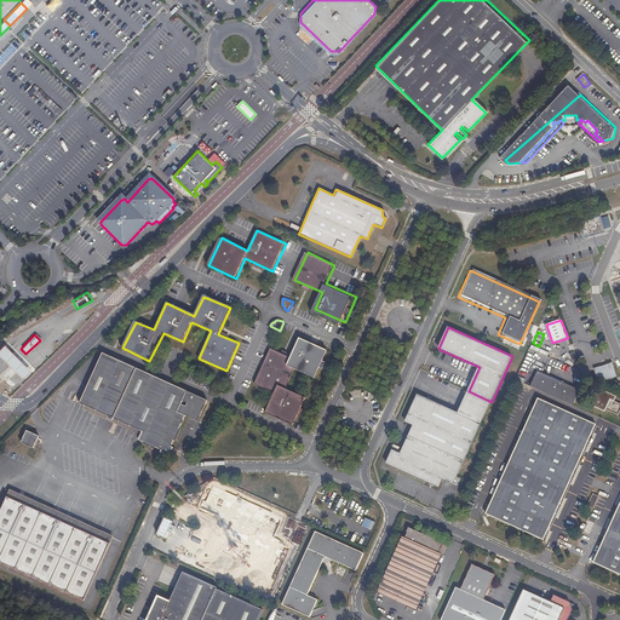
[(271,349),(256,384),(275,392),(267,414),(294,426),(306,399),(286,389),(296,369),(315,378),(327,351),(299,338),(291,357),(271,349)]
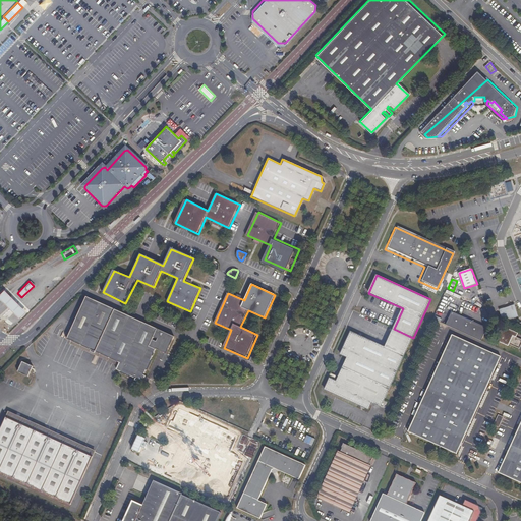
[(27,312),(5,290),(0,295),(0,299),(19,320),(27,312)]
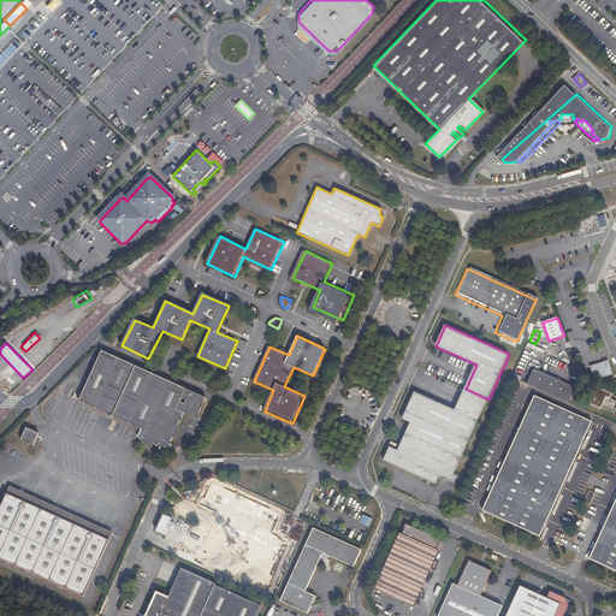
[(184,414),(187,415),(196,394),(102,351),(80,401),(143,430),(138,438),(143,439),(143,440),(150,444),(152,443),(161,448),(161,449),(170,452),(173,445),(171,444),(175,437),(176,438),(181,426),(179,426),(184,414)]
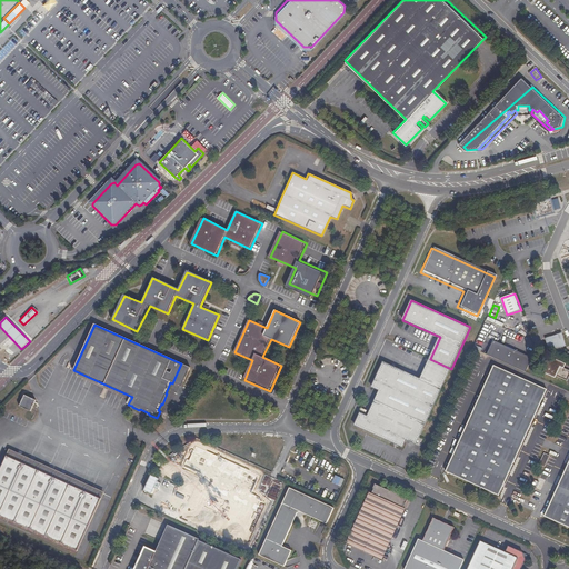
[(566,347),(561,333),(546,339),(549,351),(566,347)]
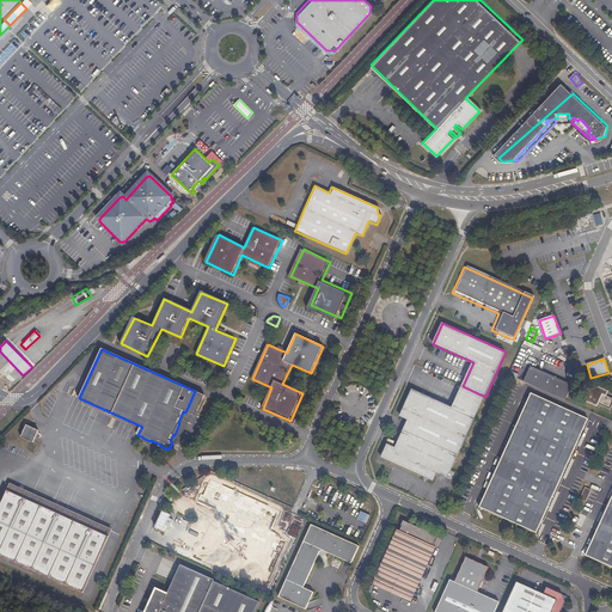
[(563,399),(569,385),(531,367),(524,381),(563,399)]
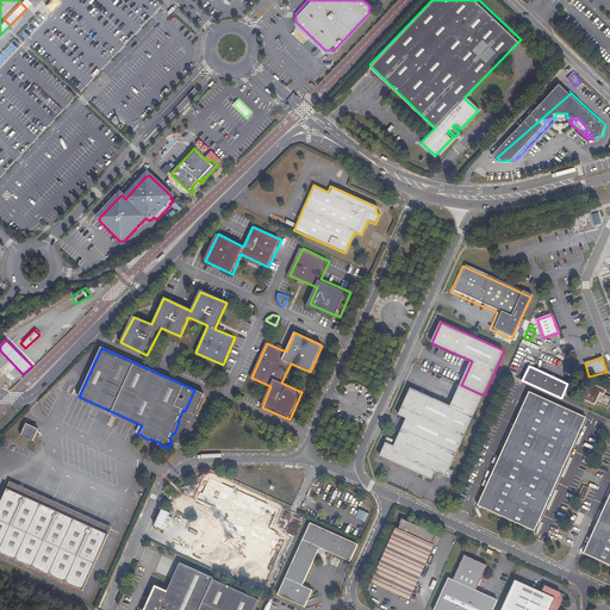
[(607,390),(587,381),(579,398),(596,405),(597,404),(609,409),(609,405),(609,396),(605,394),(607,390)]
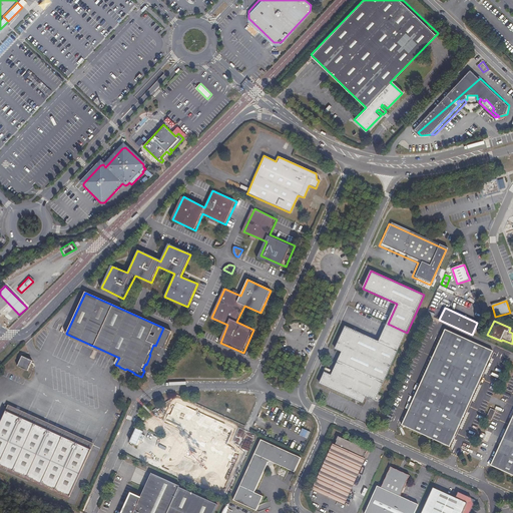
[(477,323),(472,335),(474,336),(477,330),(480,324),(477,323)]
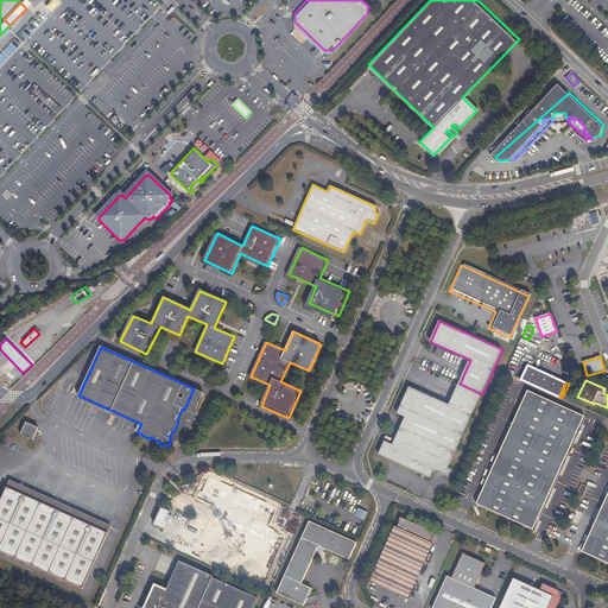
[(460,384),(450,405),(473,416),(482,394),(460,384)]
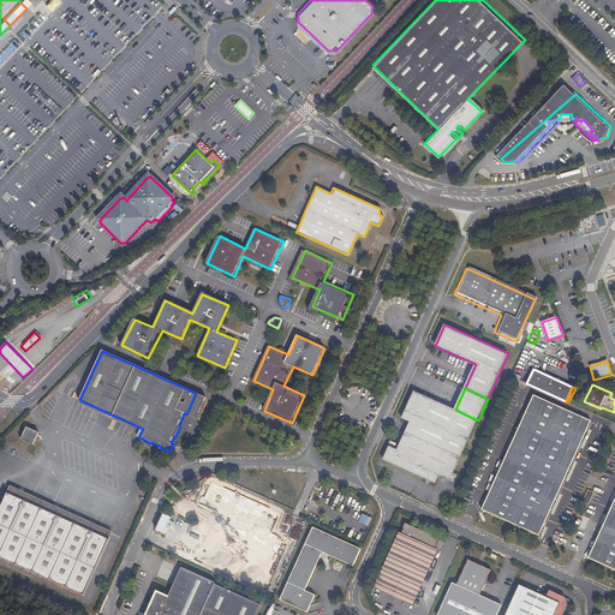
[(410,423),(405,434),(460,458),(478,421),(455,410),(415,392),(402,419),(410,423)]
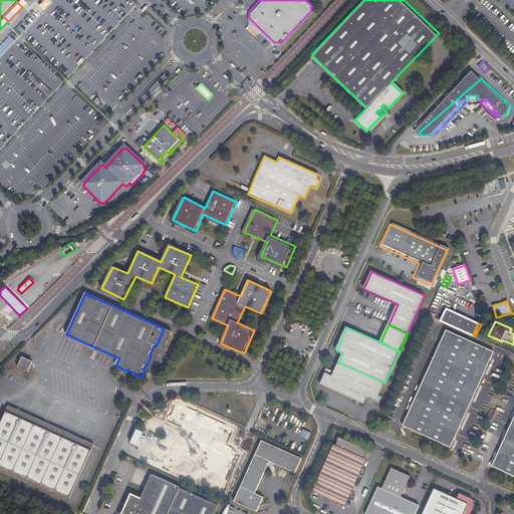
[(165,349),(173,332),(164,328),(156,346),(165,349)]
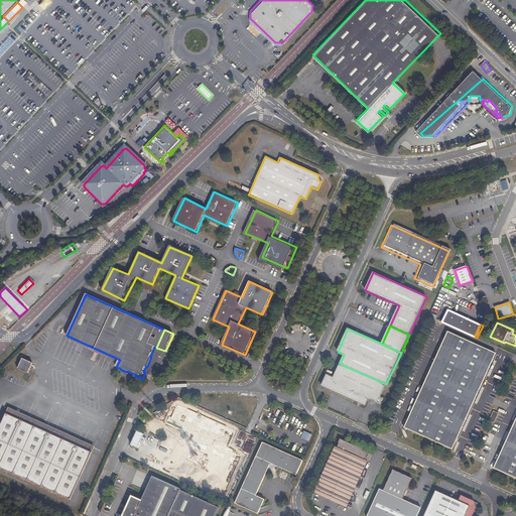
[(448,332),(404,429),(452,450),(496,354),(448,332)]
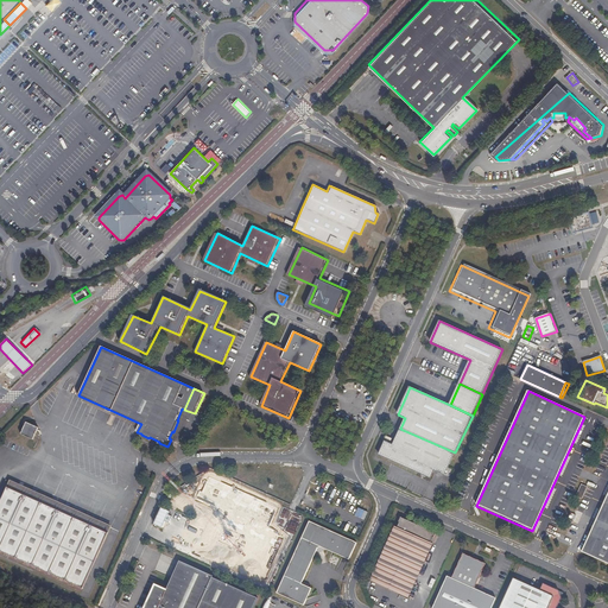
[(33,439),(38,428),(26,423),(20,435),(33,439)]
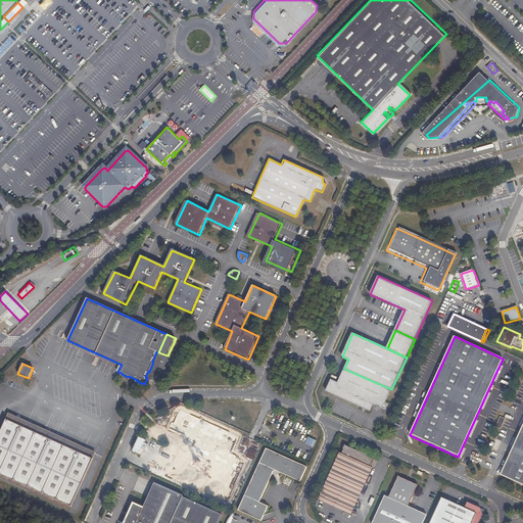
[(383,409),(391,389),(344,369),(338,382),(331,379),(326,391),(371,412),(374,405),(383,409)]
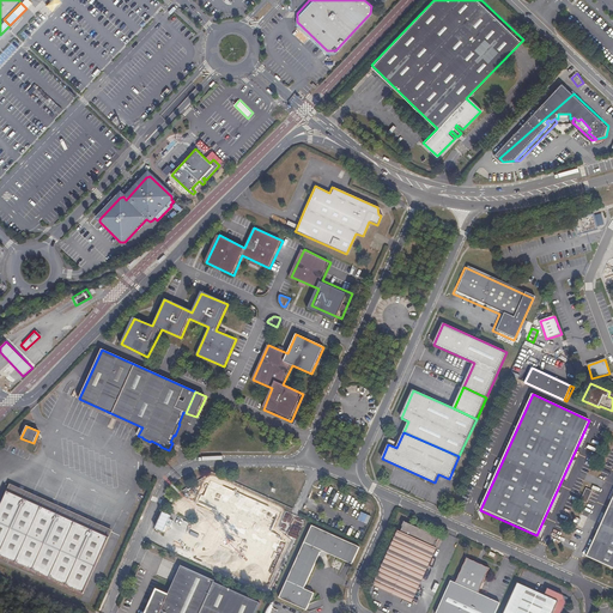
[(220,560),(217,566),(236,575),(244,558),(258,565),(283,510),(219,483),(206,486),(195,509),(201,513),(186,545),(220,560)]
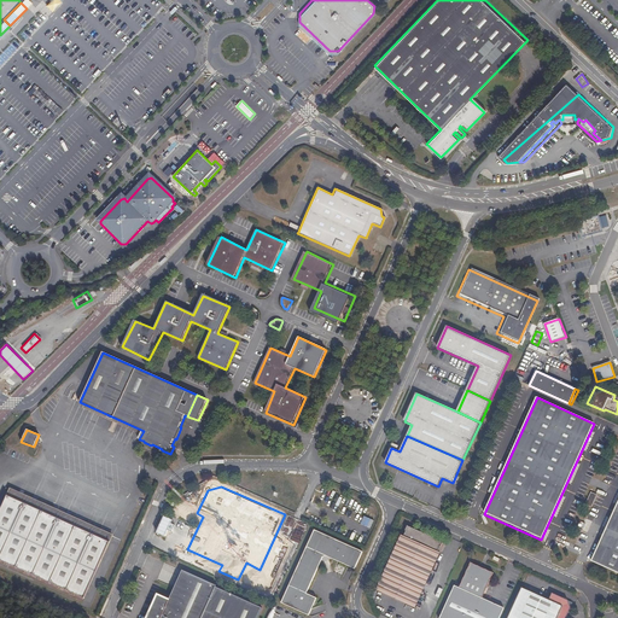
[(0,512),(0,560),(85,598),(114,536),(10,490),(0,512)]
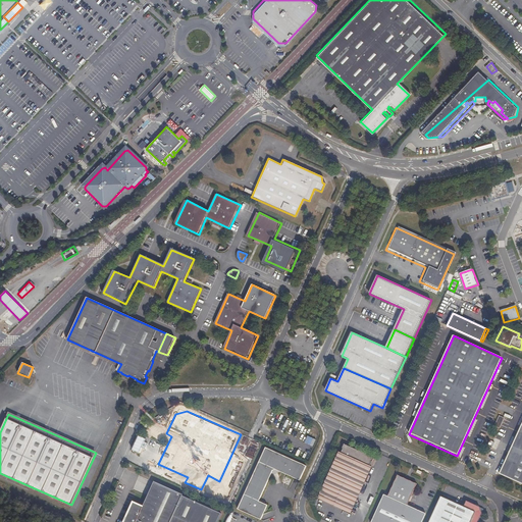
[(504,419),(499,417),(494,427),(499,429),(504,419)]
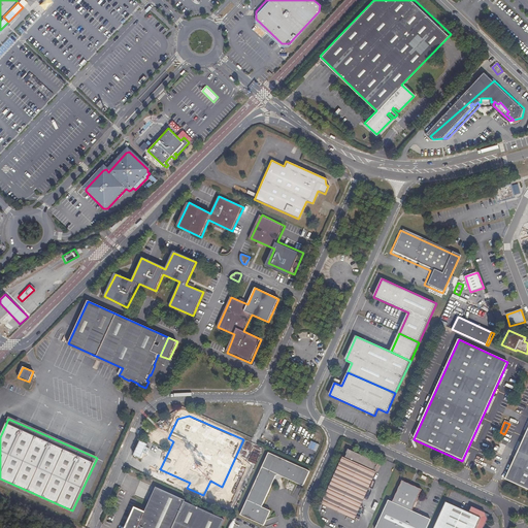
[(527,429),(505,480),(527,490),(527,429)]
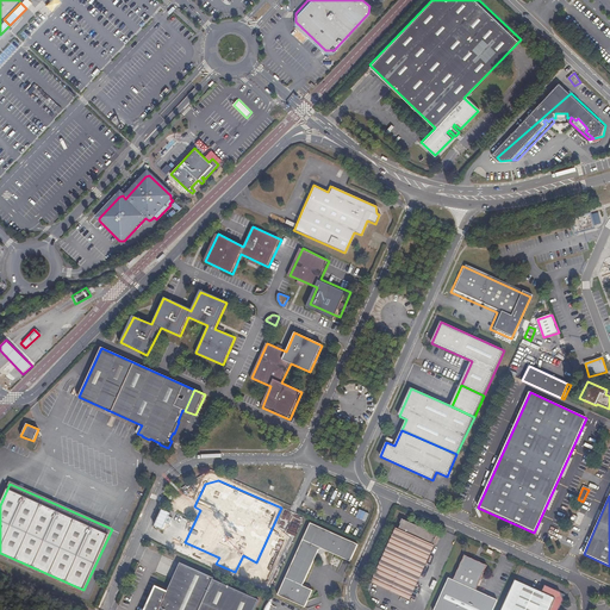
[(399,530),(398,529),(373,583),(411,599),(435,546),(433,545),(435,541),(436,541),(440,535),(403,518),(399,526),(402,526),(399,530)]
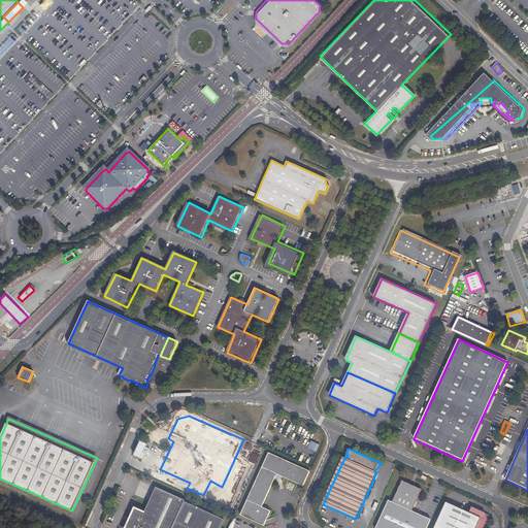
[(311,470),(269,452),(241,515),(266,526),(272,510),(263,506),(276,477),(281,475),(304,486),(311,470)]
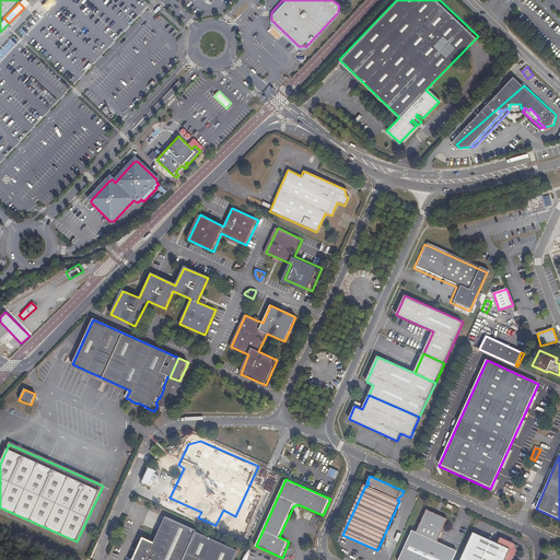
[(396,559),(451,559),(456,551),(435,541),(445,520),(424,511),(415,533),(410,531),(396,559)]
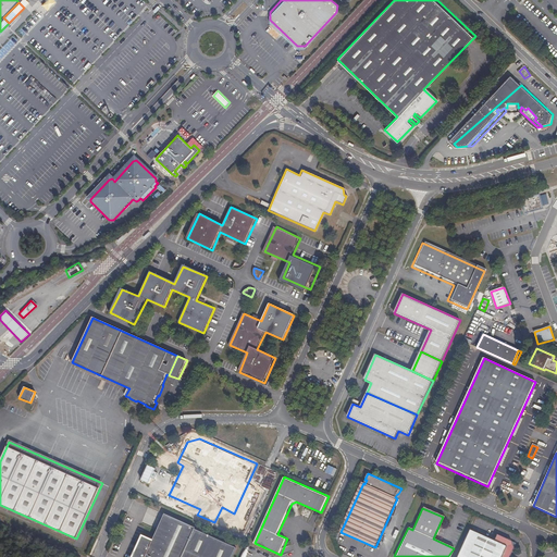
[(181,556),(195,529),(196,528),(165,515),(153,541),(143,535),(132,556),(181,556)]
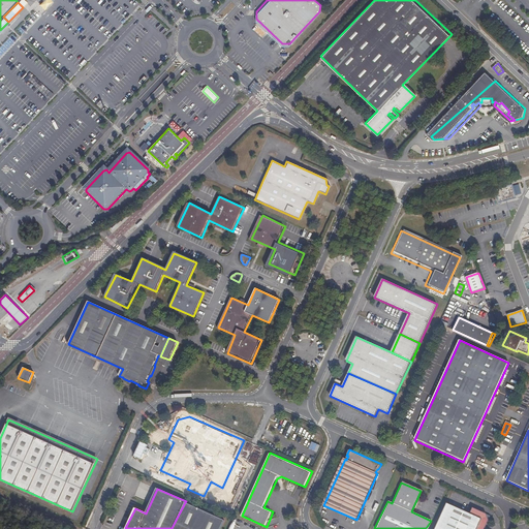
[(220,528),(224,521),(200,509),(185,502),(172,528),(220,528)]
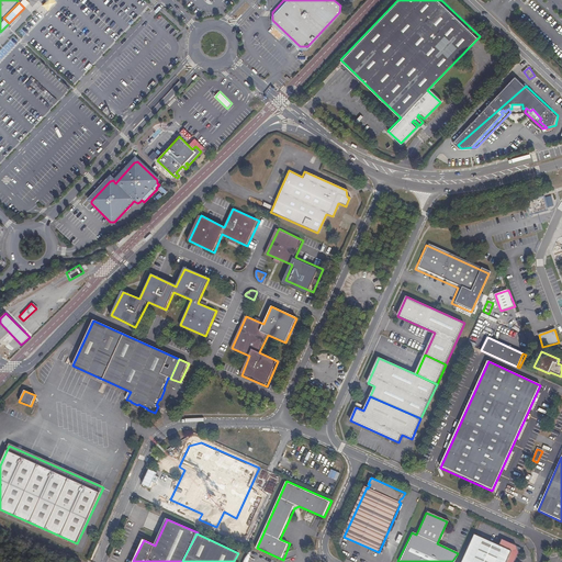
[(462,561),(514,561),(518,552),(515,546),(502,539),(498,546),(475,535),(462,561)]
